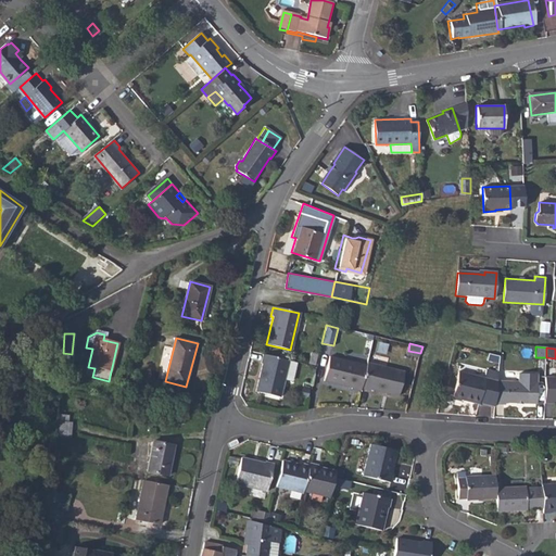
[(289,361),(263,354),(261,364),(263,364),(256,391),(280,397),(289,361)]
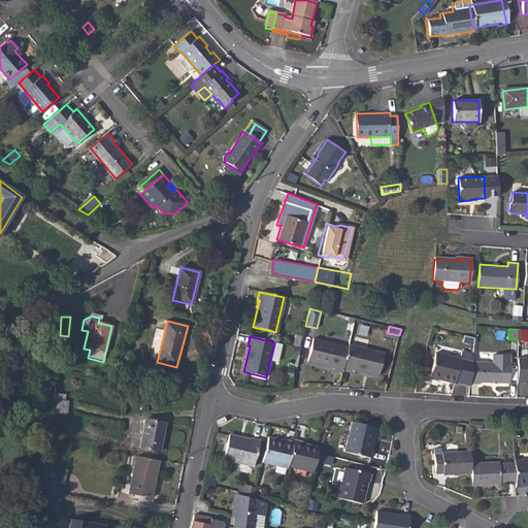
[(333,368),(342,370),(343,368),(349,347),(312,339),(308,361),(334,367),(333,368)]
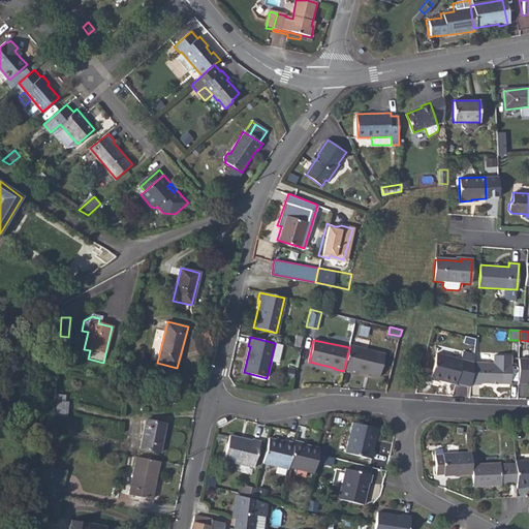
[(349,347),(344,369),(352,371),(353,370),(379,375),(384,352),(349,344),(349,347)]
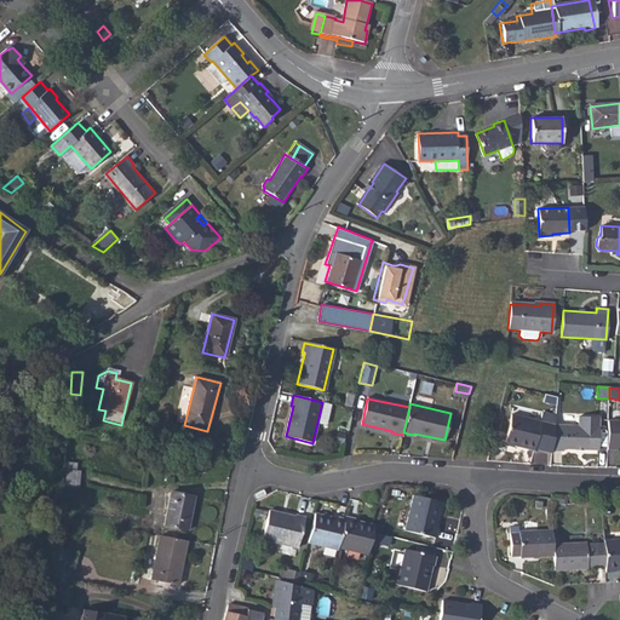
[(515,414),(507,445),(516,447),(517,445),(537,449),(538,448),(551,452),(552,449),(555,424),(556,414),(544,411),(541,420),(515,414)]
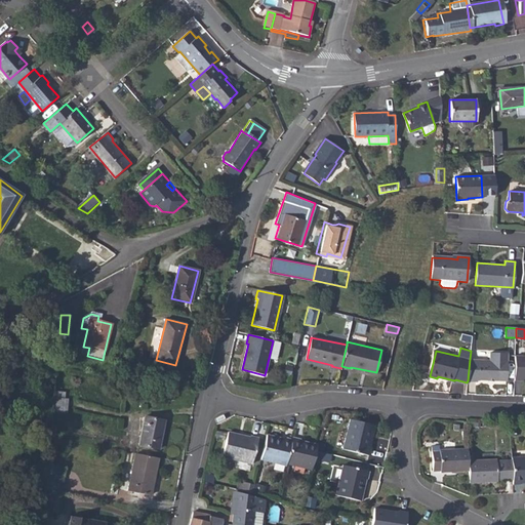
[(492,377),(492,380),(506,380),(507,353),(489,353),(489,360),(470,359),(468,380),(476,380),(476,379),(488,379),(488,377),(492,377)]
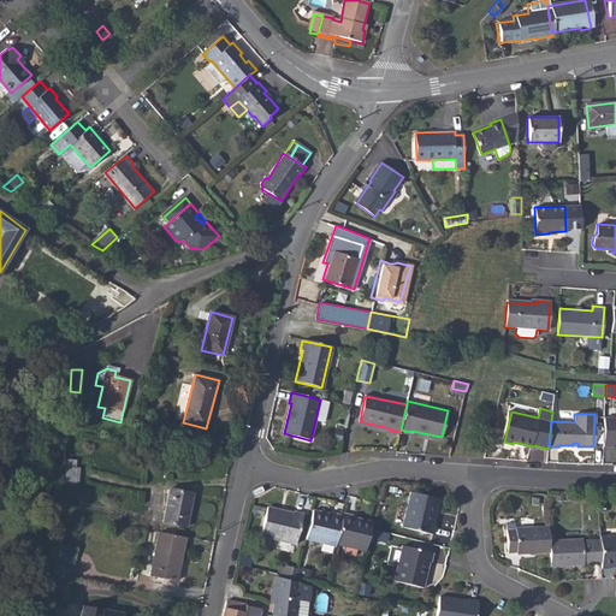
[(615,416),(604,416),(603,445),(614,446),(614,444),(615,444),(615,416)]
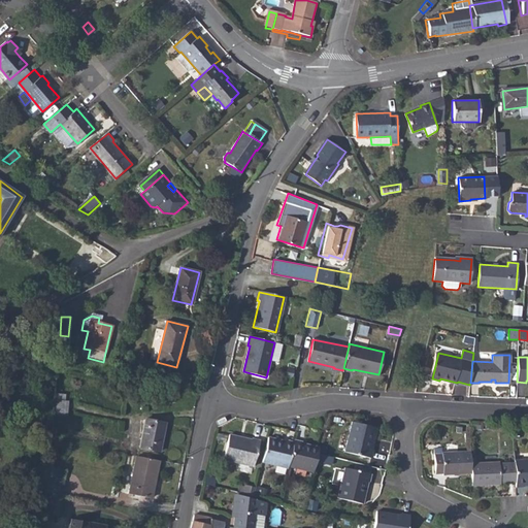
[(55,394),(53,414),(66,416),(68,402),(64,402),(65,395),(55,394)]
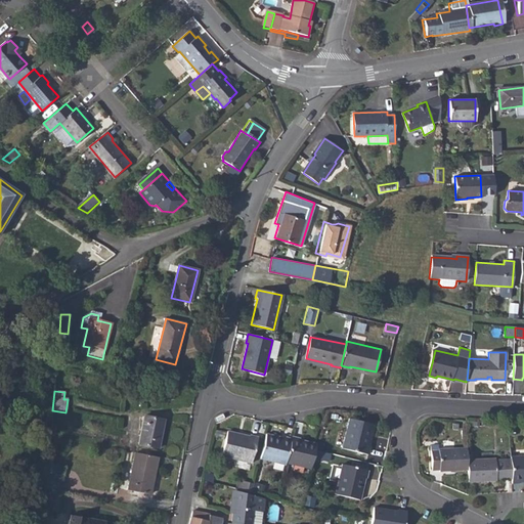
[(145,417),(139,444),(160,448),(165,420),(145,417)]
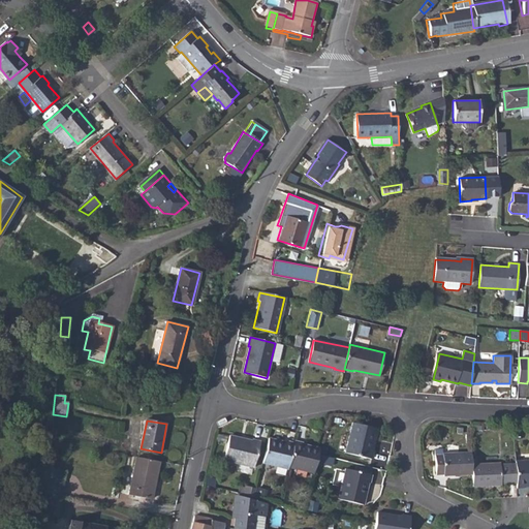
[(350,422),(343,452),(369,458),(371,450),(369,449),(374,427),(350,422)]
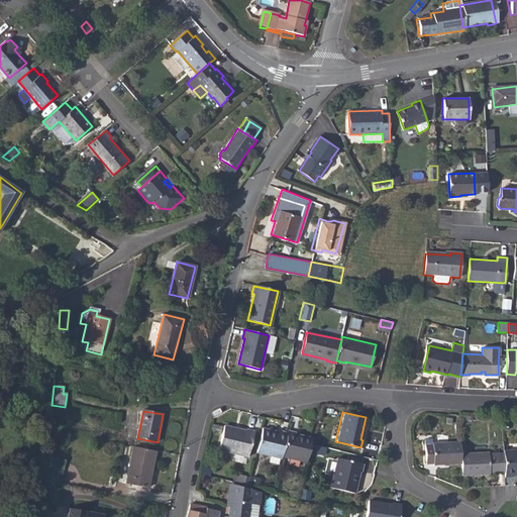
[(224,425),(218,449),(248,456),(254,431),(246,429),(246,430),(224,425)]
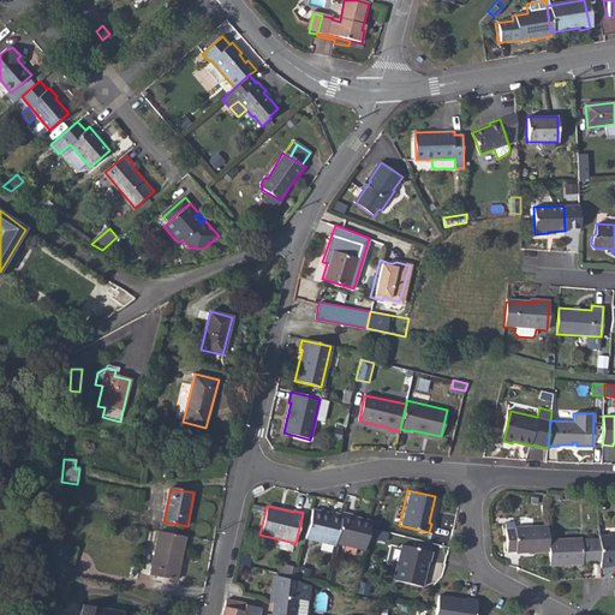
[(312,508),(306,537),(335,544),(335,542),(341,513),(332,511),(330,513),(312,508)]
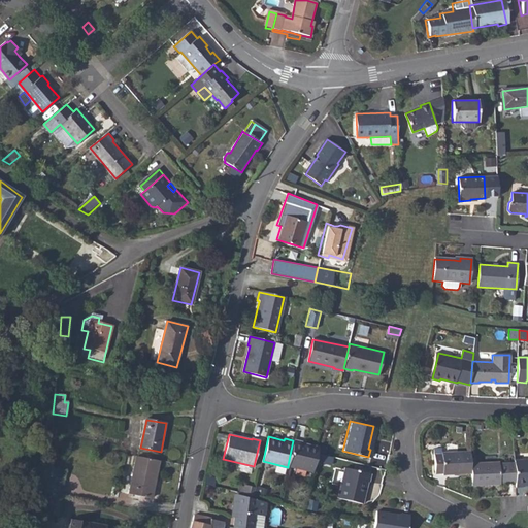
[(293,440),(288,465),(312,471),(317,453),(318,447),(301,442),(301,440),(294,438),(293,440)]
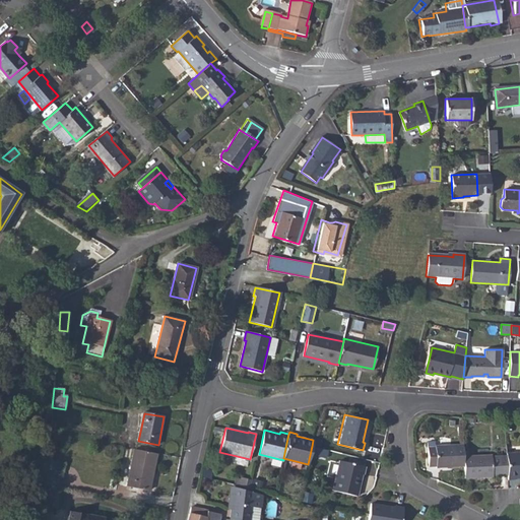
[(463,456),(462,443),(435,446),(435,447),(427,448),(429,466),(436,466),(436,467),(463,465),(463,456)]
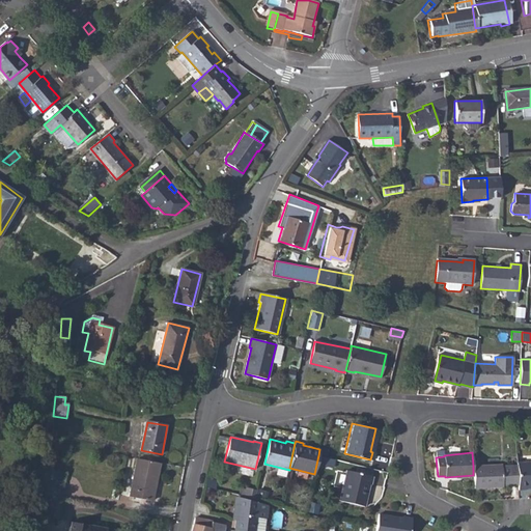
[(530,459),(516,460),(516,464),(519,483),(519,487),(527,487),(527,485),(530,484),(530,459)]
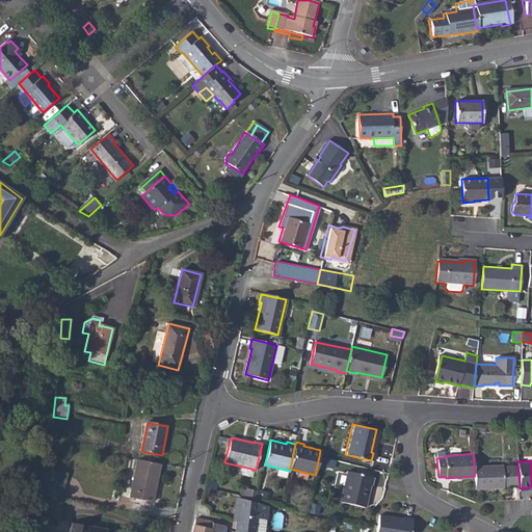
[(160,466),(138,461),(130,499),(152,504),(160,466)]
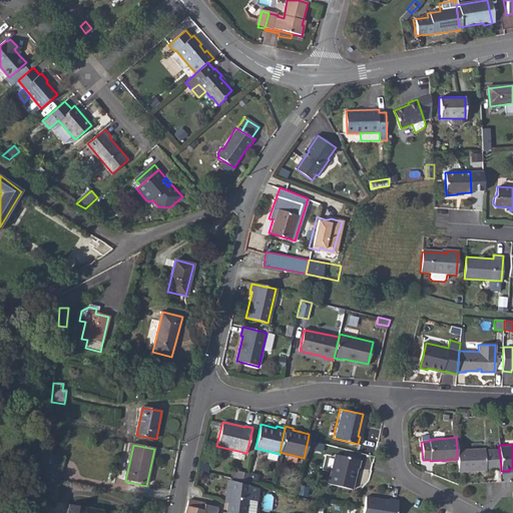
[(484,447),(457,450),(457,459),(458,471),(466,471),(485,469),(485,468),(501,467),(499,448),(484,449),(484,447)]
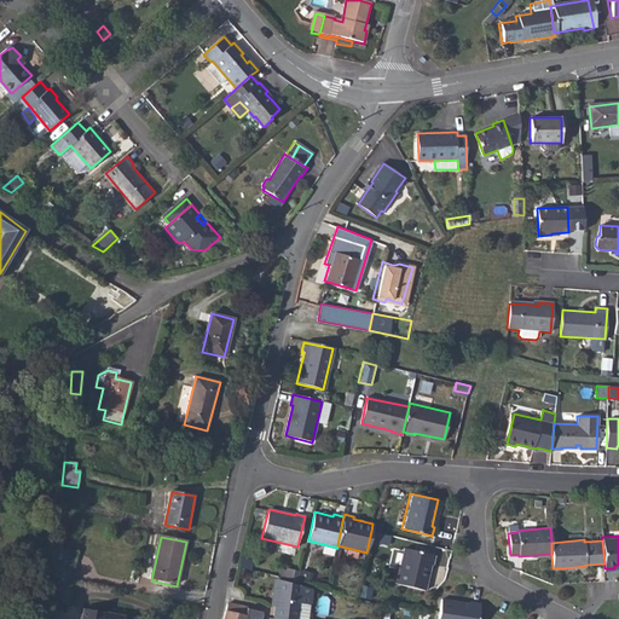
[(401,548),(393,583),(423,589),(429,563),(431,563),(433,554),(401,548)]
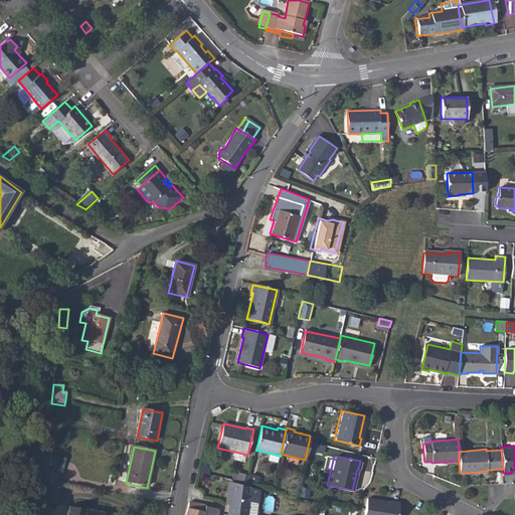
[(46,468),(45,481),(60,484),(61,470),(46,468)]
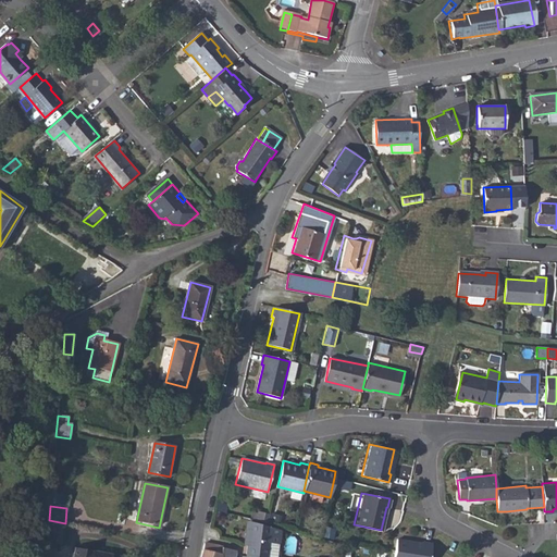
[(65,523),(49,520),(48,534),(63,536),(65,523)]
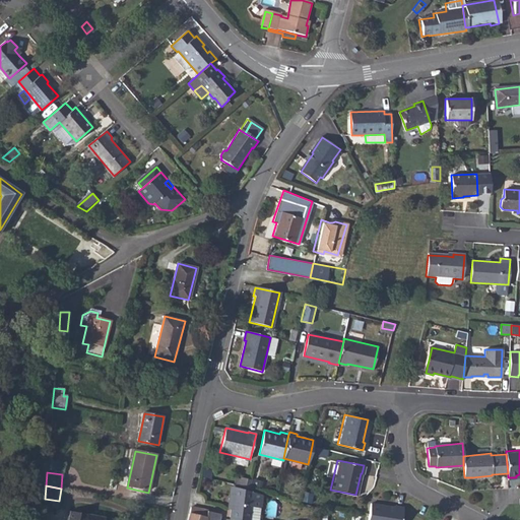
[(231,508),(229,518),(243,519),(248,519),(250,508),(258,509),(260,508),(261,498),(260,496),(234,488),(231,508)]
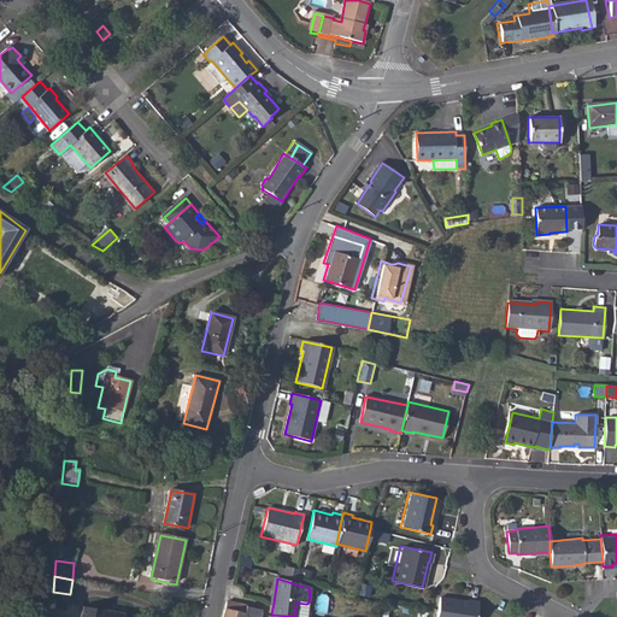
[(70,594),(53,592),(52,603),(68,605),(70,594)]
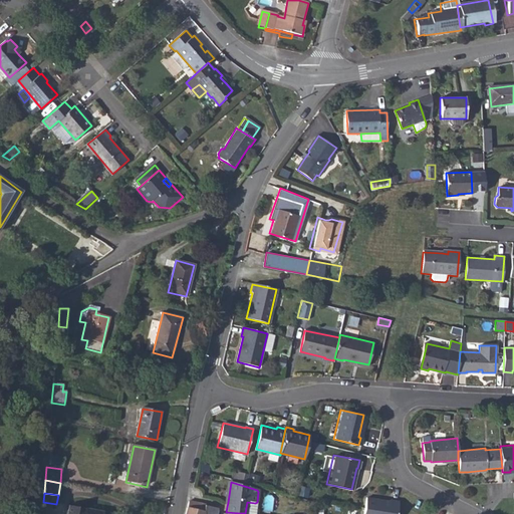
[(360,513),(396,513),(399,503),(390,501),(390,503),(363,498),(360,513)]
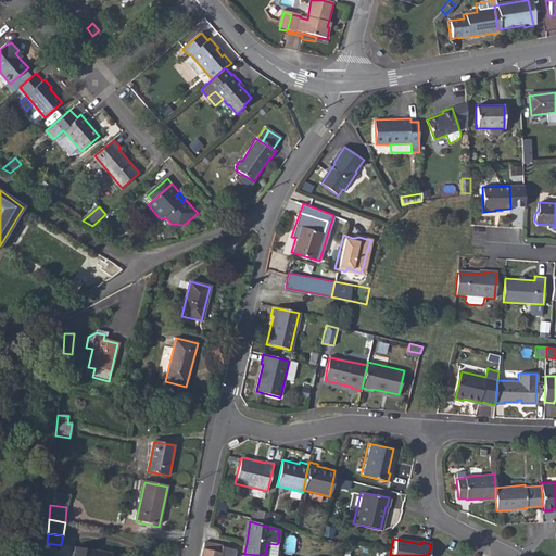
[(203,542),(200,555),(220,555),(223,547),(223,546),(203,542)]
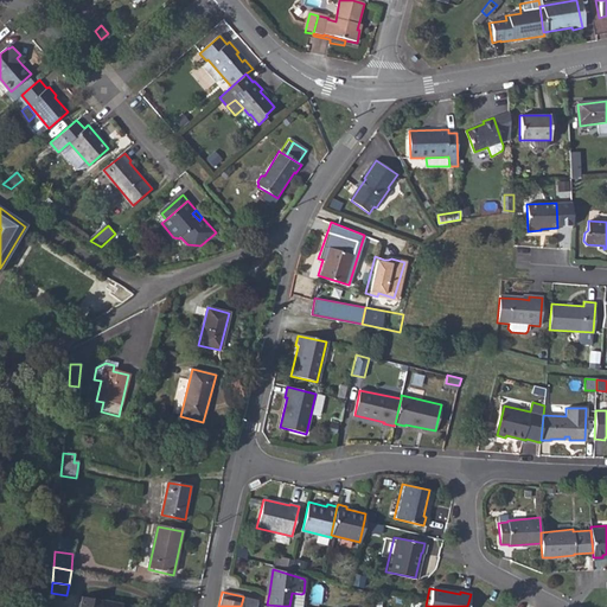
[(299,606),(301,594),(292,593),(289,606),(299,606)]
